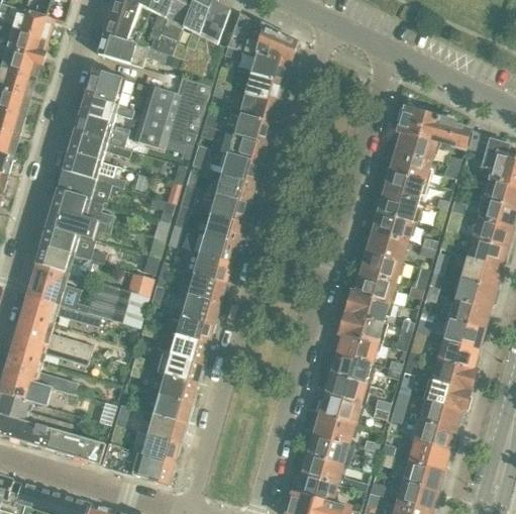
[(43,15),(65,21),(71,2),(71,0),(48,0),(47,7),(46,7),(43,15)]
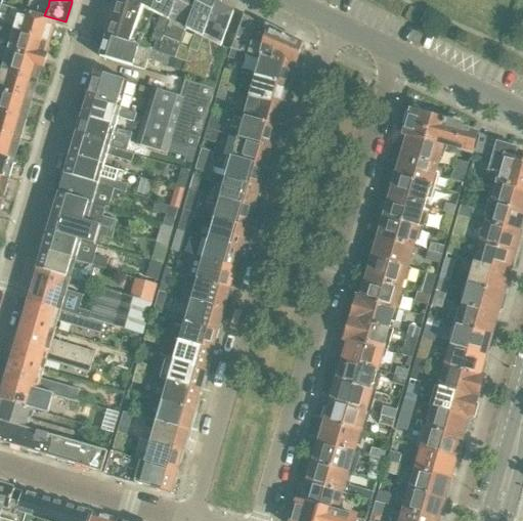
[(114,0),(104,35),(122,40),(129,17),(127,16),(133,0),(114,0)]
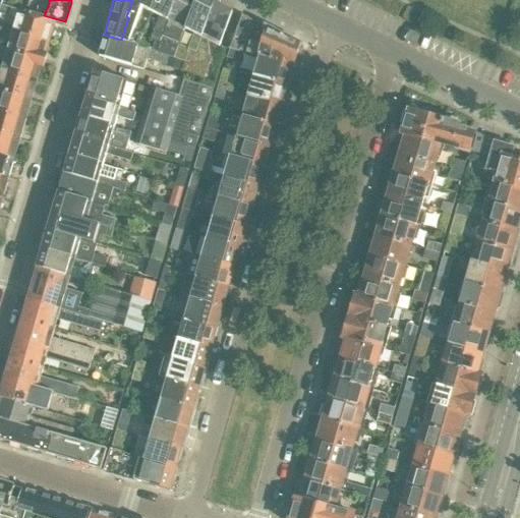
[(132,0),(126,16),(128,17),(121,40),(137,44),(141,33),(132,29),(140,5),(150,9),(153,0),(132,0)]
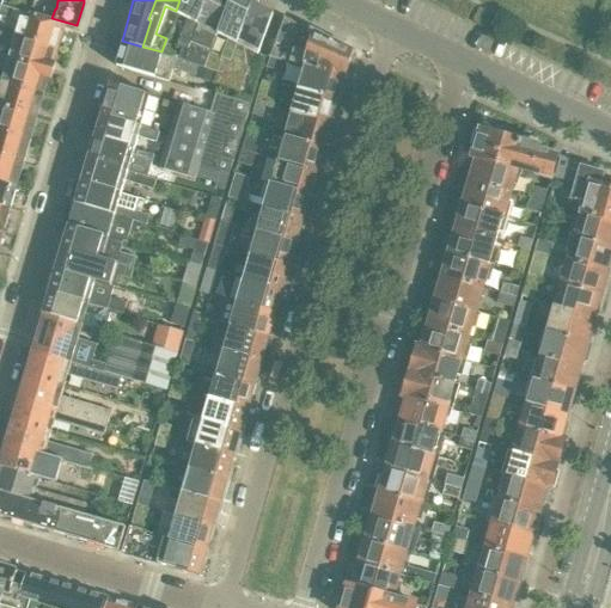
[(176,56),(182,59),(202,0),(179,0),(176,11),(187,17),(179,35),(181,35),(178,43),(181,43),(176,56)]
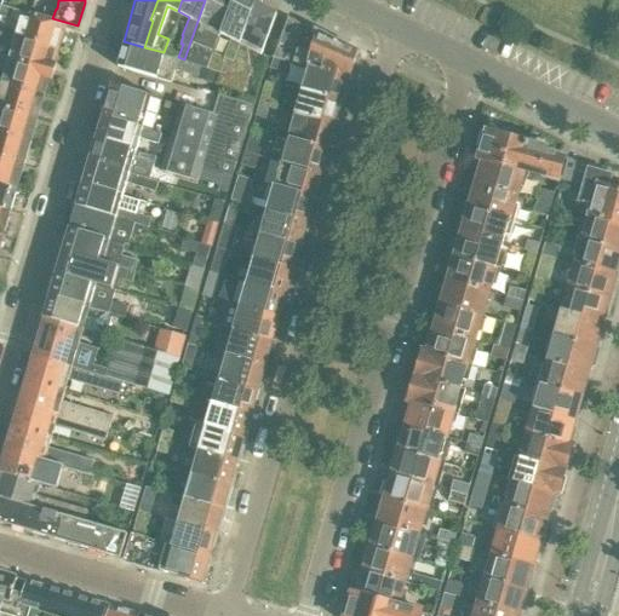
[(200,65),(206,67),(212,51),(219,32),(229,0),(205,0),(184,59),(200,65)]
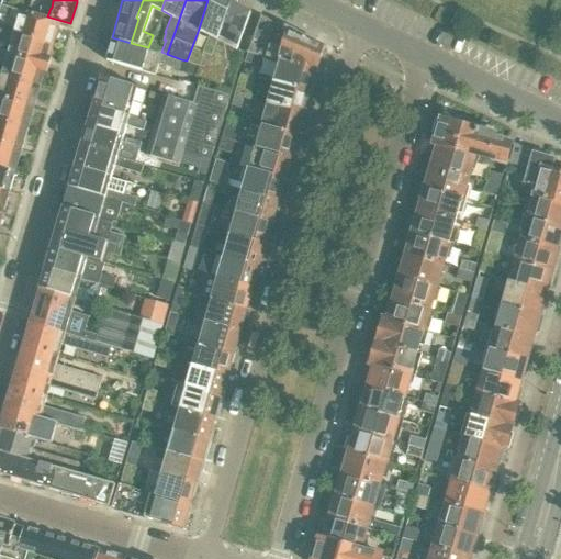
[(192,46),(187,60),(193,63),(199,65),(202,53),(211,56),(232,0),(208,0),(199,29),(208,33),(202,49),(192,46)]
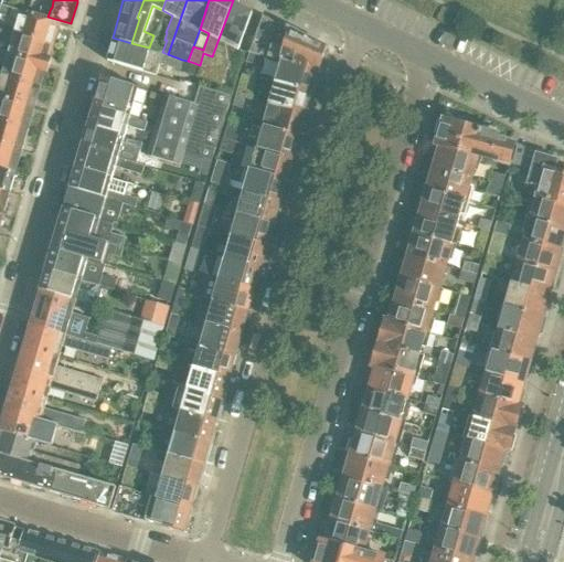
[(203,53),(200,65),(198,70),(221,78),(232,46),(236,49),(249,9),(233,0),(212,56),(203,53)]
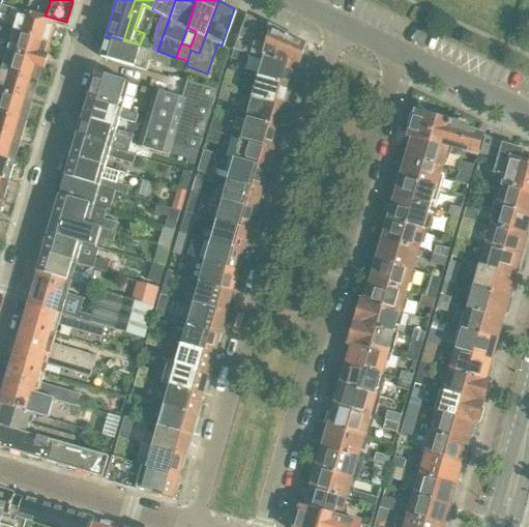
[(0,2),(0,10),(7,13),(10,5),(0,2)]
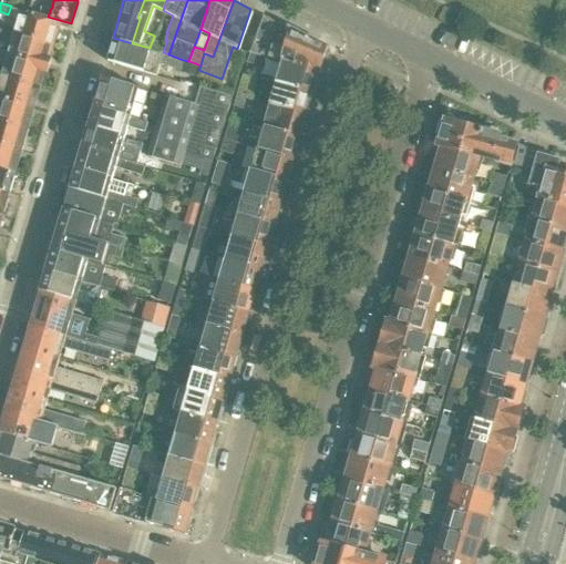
[(38,13),(48,17),(51,8),(40,4),(38,13)]
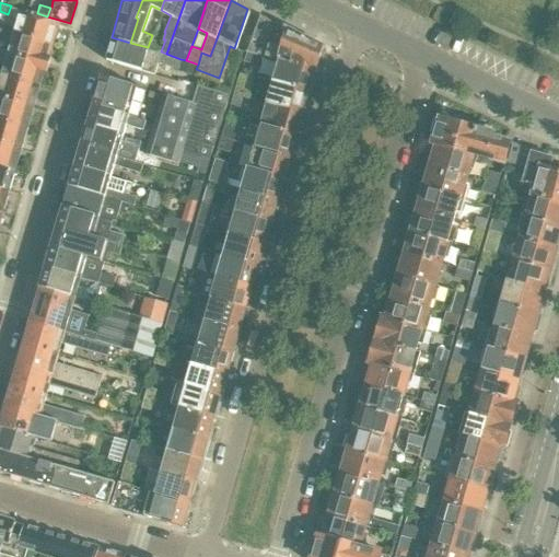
[(14,28),(51,39),(58,20),(70,24),(70,23),(47,16),(37,13),(21,9),(14,28)]
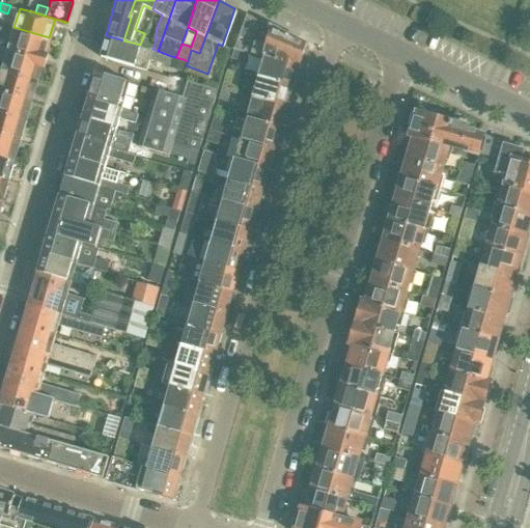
[(263,56),(297,64),(299,65),(305,44),(245,14),(233,47),(246,50),(246,51),(263,56)]
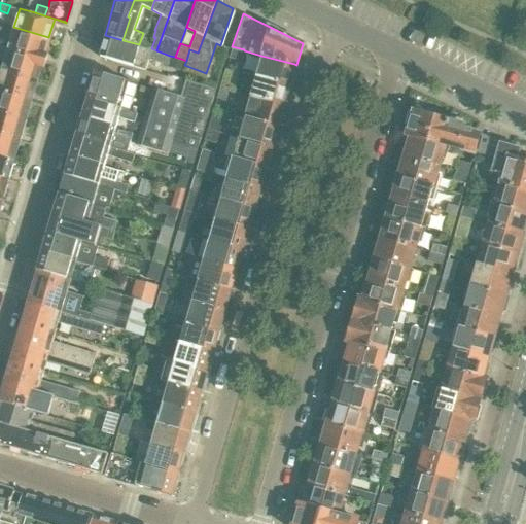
[(0,45),(45,59),(47,53),(44,51),(48,37),(13,27),(10,39),(0,36),(0,45)]
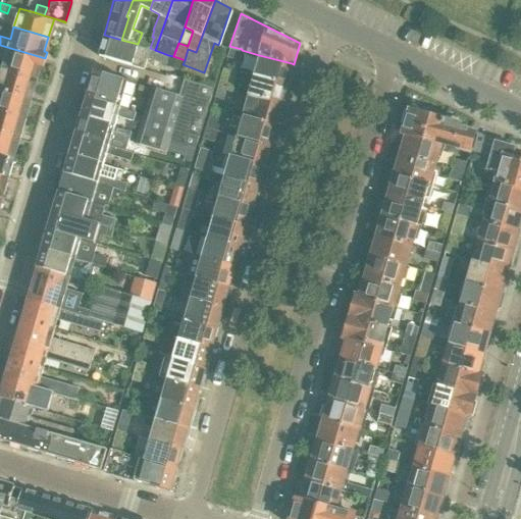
[(150,48),(138,44),(121,40),(104,35),(98,54),(99,54),(132,63),(143,67),(146,57),(154,59),(165,62),(166,62),(168,55),(155,50),(150,48)]
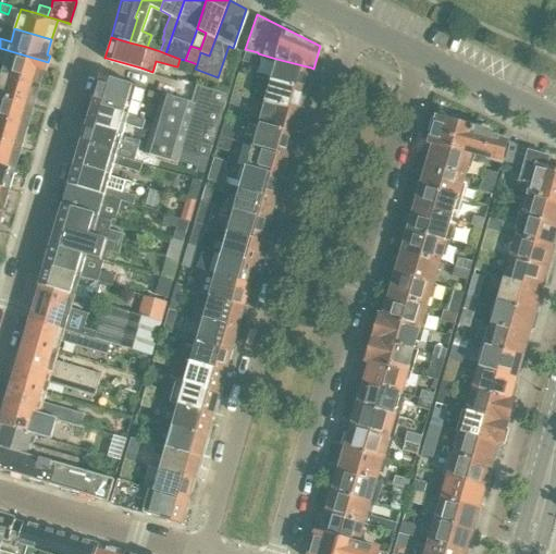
[(48,62),(0,48),(0,57),(5,59),(2,71),(39,82),(42,69),(46,70),(48,62)]
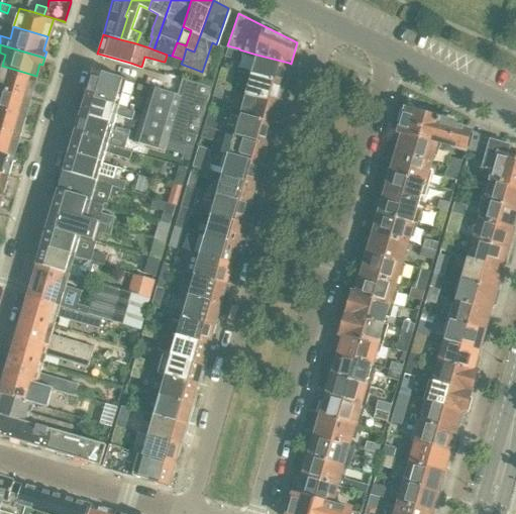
[(227,45),(224,54),(237,57),(239,49),(239,48),(227,45)]
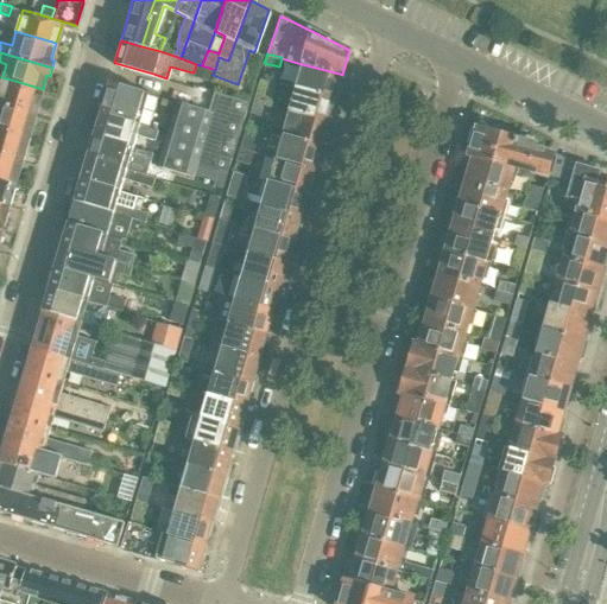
[(302,64),(296,86),(333,96),(334,95),(336,95),(339,86),(337,83),(340,74),(302,64)]
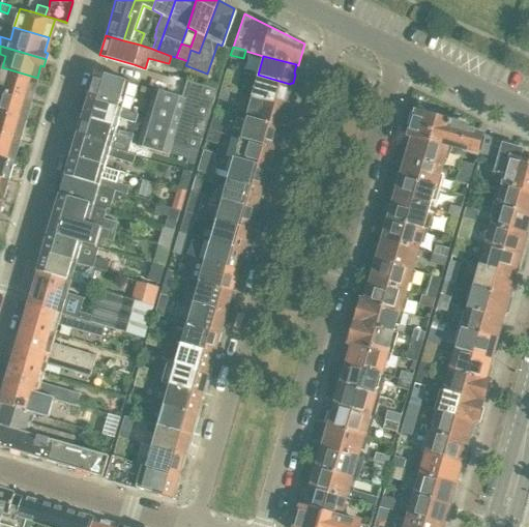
[(169,65),(182,69),(184,60),(172,57),(169,65)]
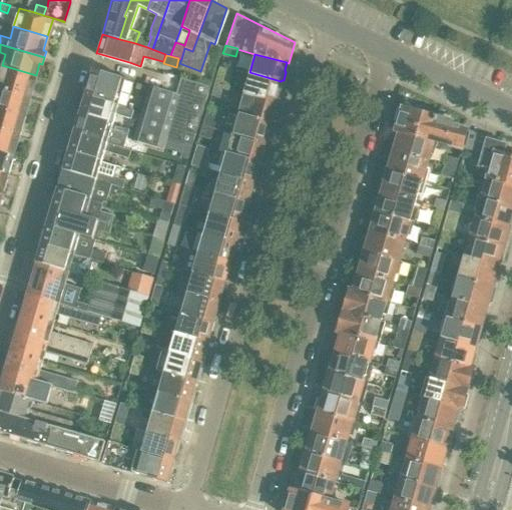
[(0,85),(30,95),(36,75),(2,65),(0,70),(0,85)]
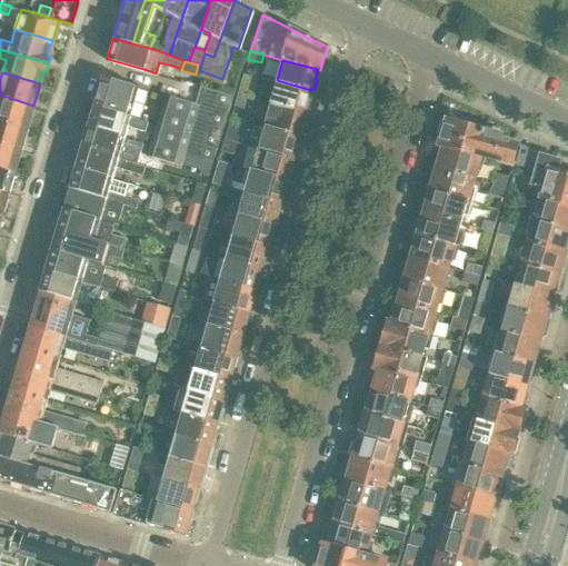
[(242,72),(240,81),(251,85),(253,76),(242,72)]
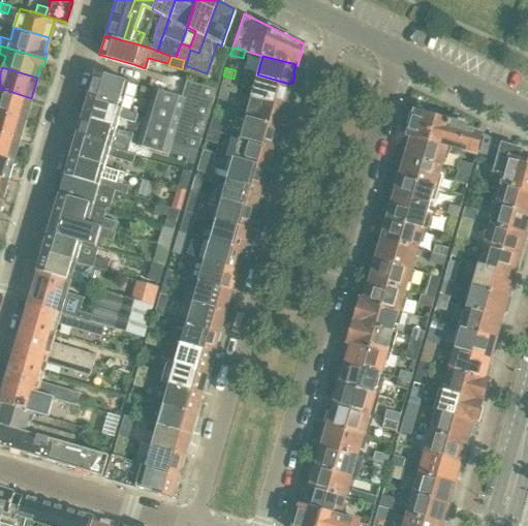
[(95,70),(87,97),(128,110),(136,83),(121,78),(95,70)]
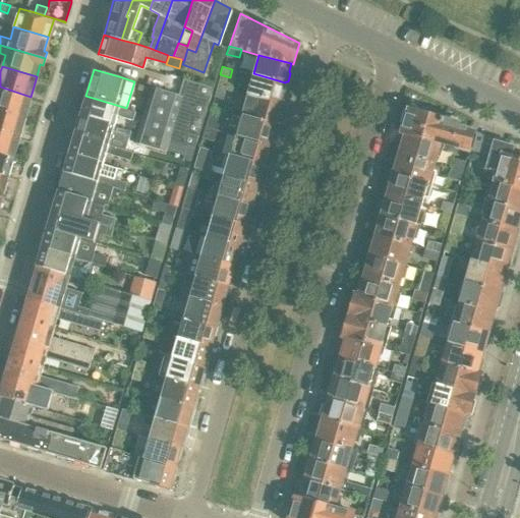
[(253,73),(247,94),(280,103),(282,95),(284,94),(287,85),(285,83),(285,82),(253,73)]
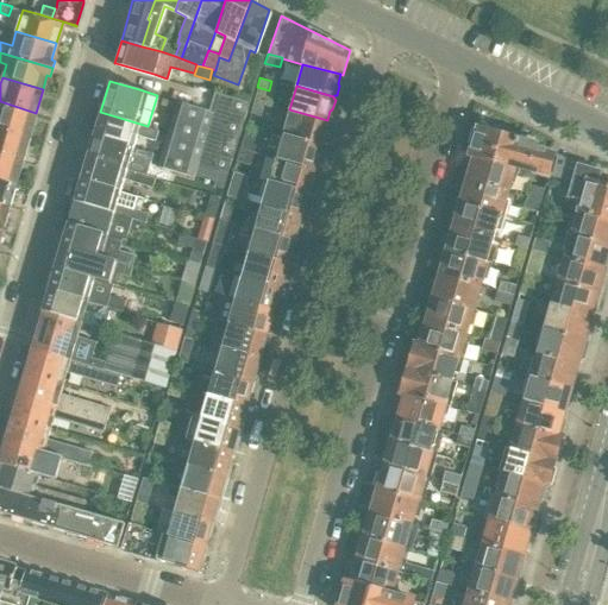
[(174,100),(155,165),(192,176),(195,163),(217,169),(226,171),(248,100),(213,90),(208,109),(174,100)]
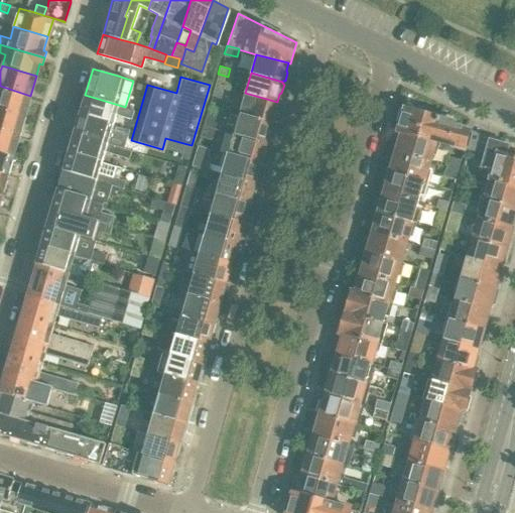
[(215,85),(212,94),(220,96),(222,87),(215,85)]
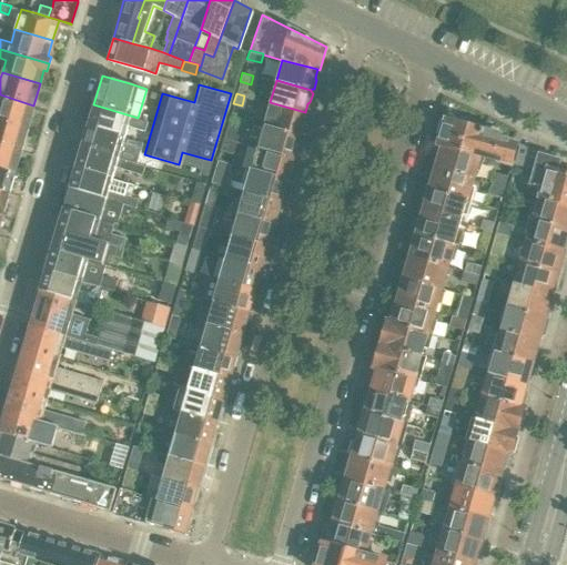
[(0,119),(27,128),(33,106),(0,94),(0,119)]
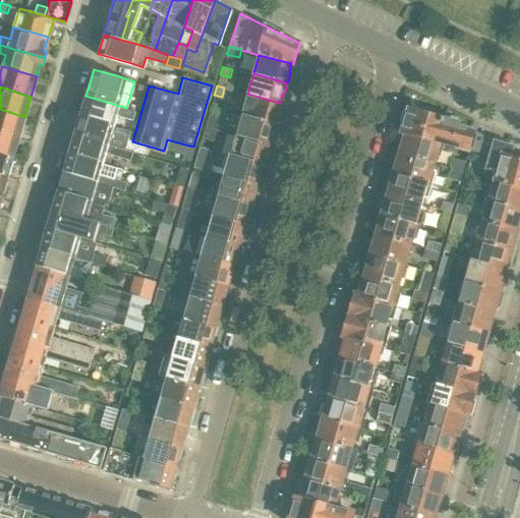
[(247,94),(241,114),(274,123),(274,122),(276,122),(279,113),(277,111),(280,103),(247,94)]
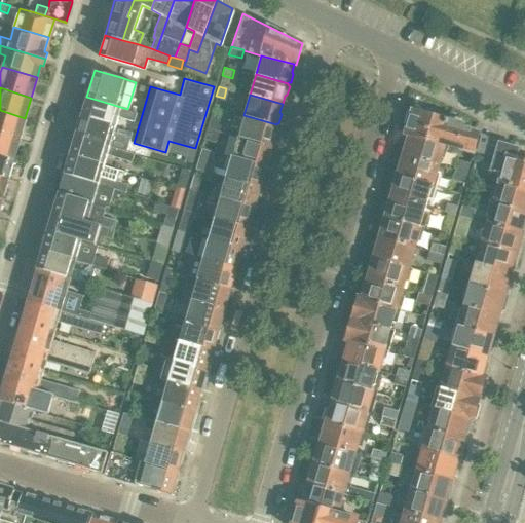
[(86,97),(81,115),(114,125),(117,115),(133,120),(136,111),(127,109),(86,97)]
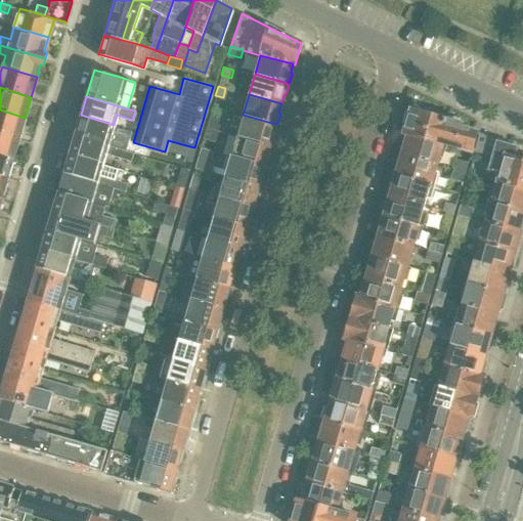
[(403,132),(404,132),(442,143),(449,118),(418,102),(410,105),(409,111),(405,110),(401,121),(405,123),(403,132)]
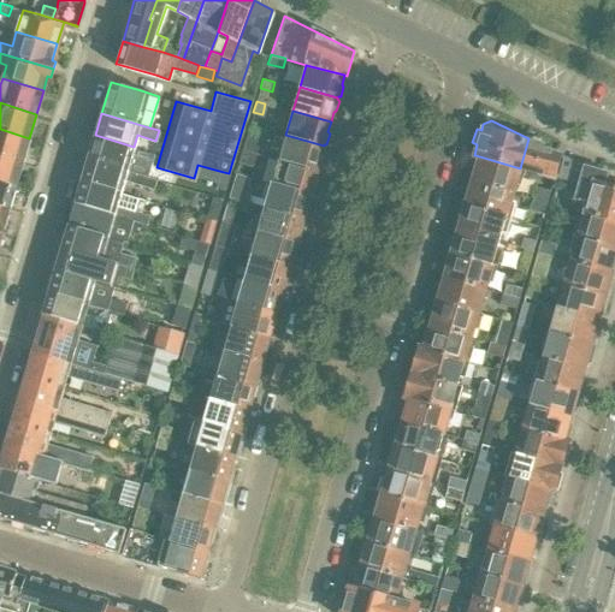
[(0,154),(22,161),(29,138),(0,129),(0,154)]
